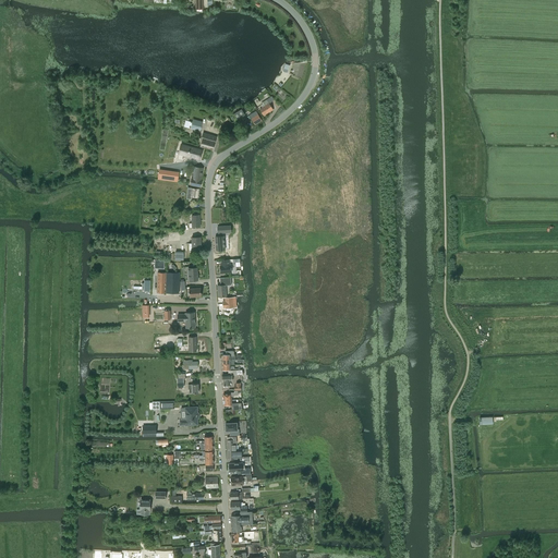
[(265,106),(259,109),(264,116),(274,109),(269,104),(273,101),(269,98),(263,102),(265,106)]
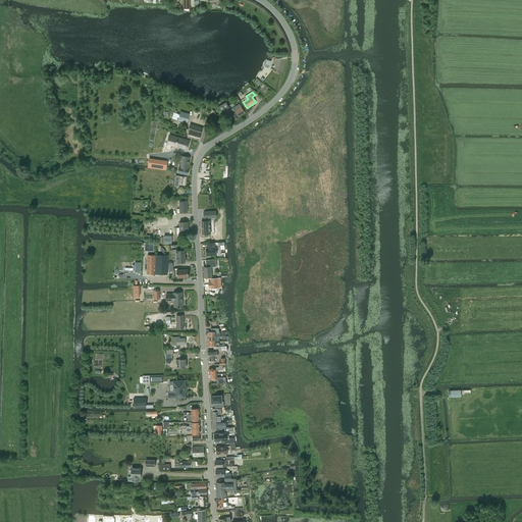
[(221,112),(229,107),(226,102),(218,106),(221,112)]
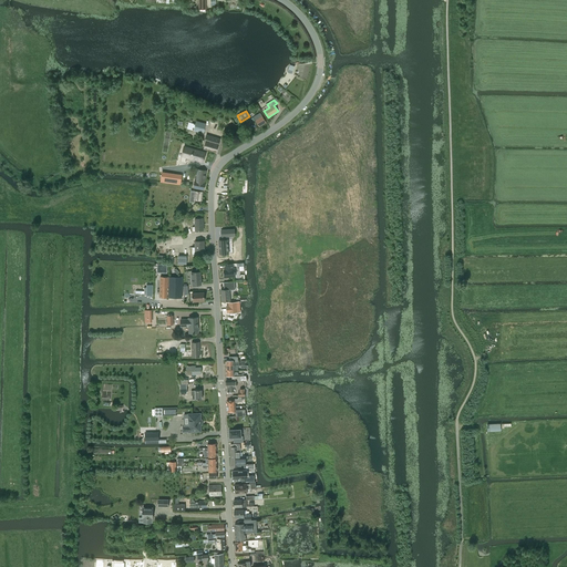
[(259,126),(266,123),(260,113),(254,117),(259,126)]
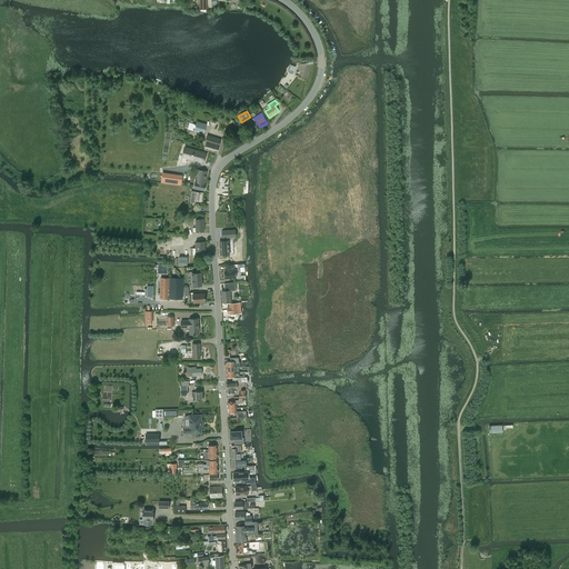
[(190,122),(188,129),(192,130),(195,130),(195,131),(203,133),(207,125),(197,121),(196,126),(195,126),(195,125),(190,122)]
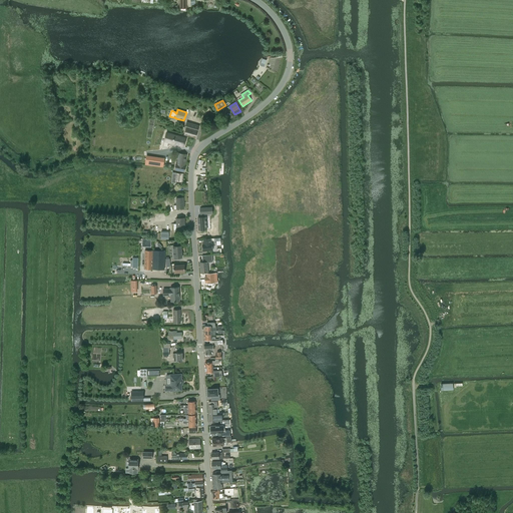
[(186,127),(184,134),(196,137),(199,125),(186,121),(185,127),(186,127)]
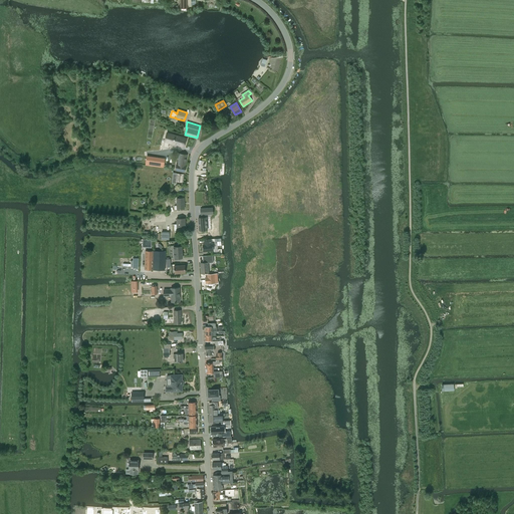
[(168,133),(165,142),(184,147),(187,139),(168,133)]
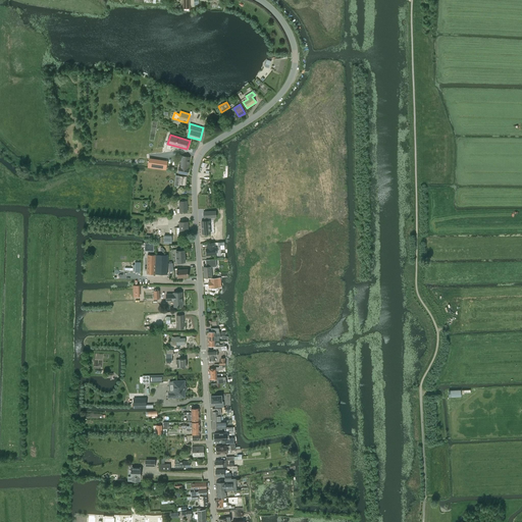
[(179,166),(178,172),(188,174),(189,168),(188,168),(191,156),(184,155),(180,166),(179,166)]
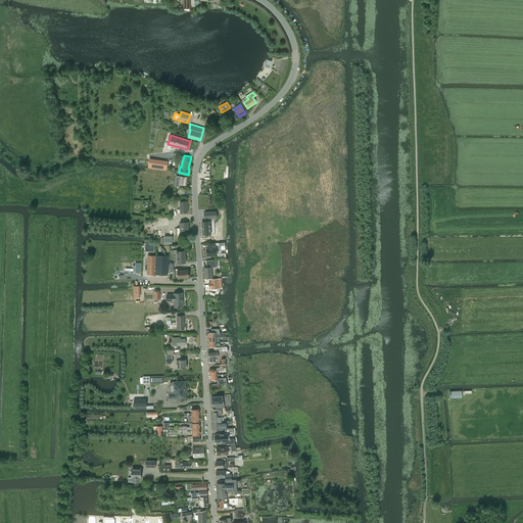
[(167,170),(168,161),(149,159),(148,168),(167,170)]
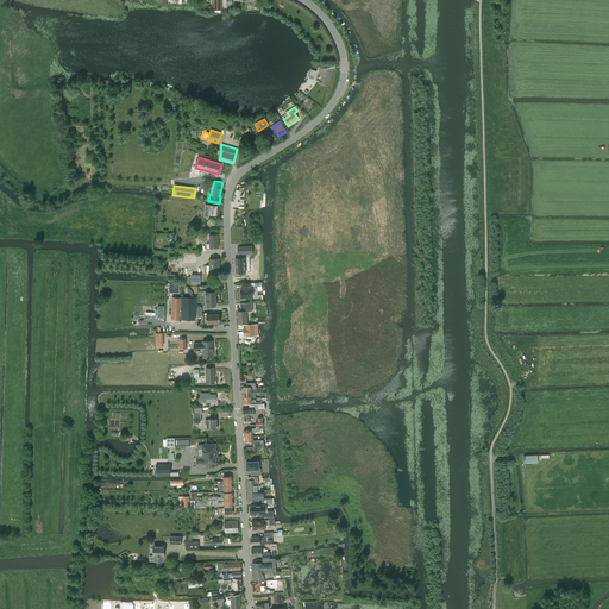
[(205,205),(203,217),(208,217),(209,214),(217,215),(218,206),(205,205)]
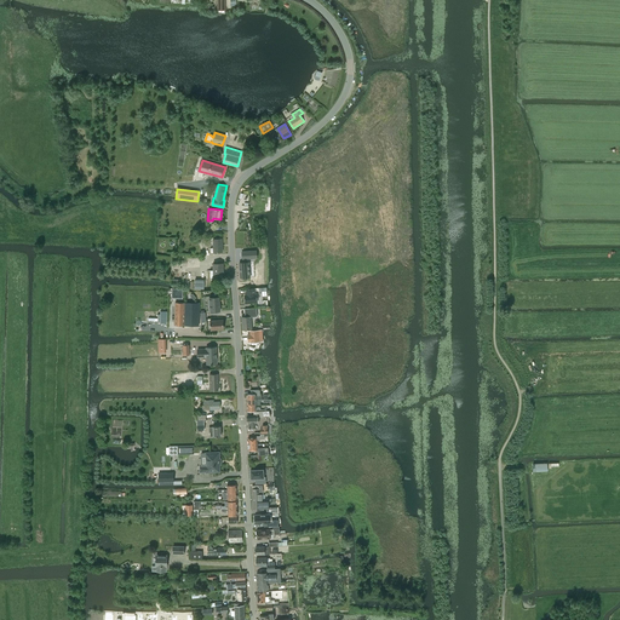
[(213,252),(223,252),(222,239),(213,239),(213,247),(211,247),(211,252),(213,252)]
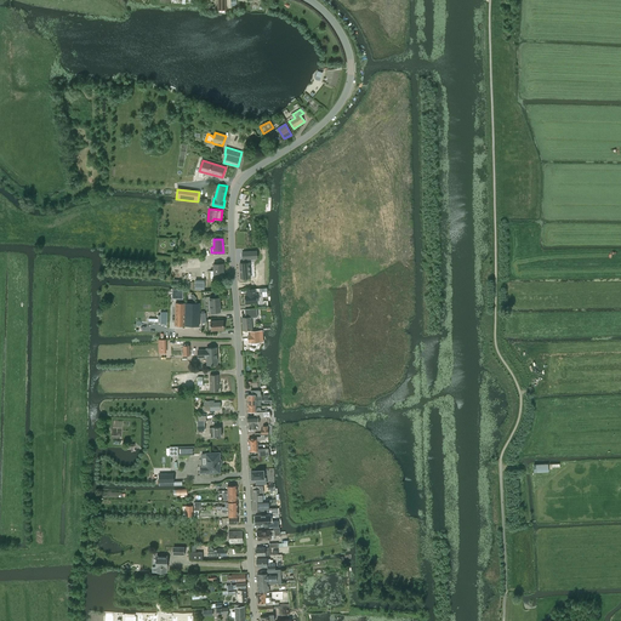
[(250,262),(240,263),(241,278),(251,278),(250,262)]
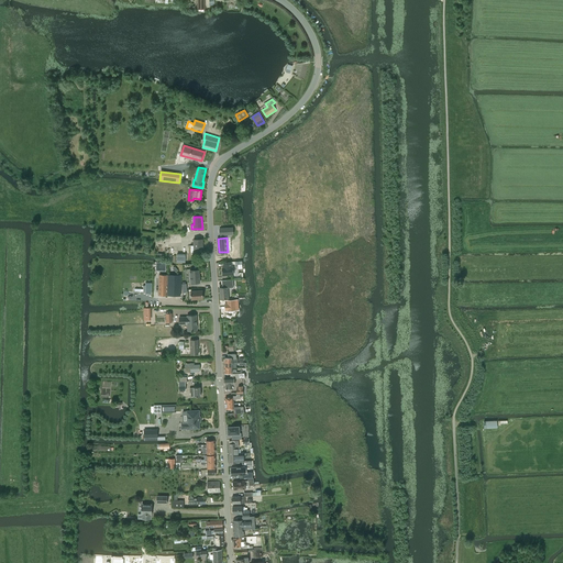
[(202,239),(194,240),(194,253),(203,252),(202,239)]
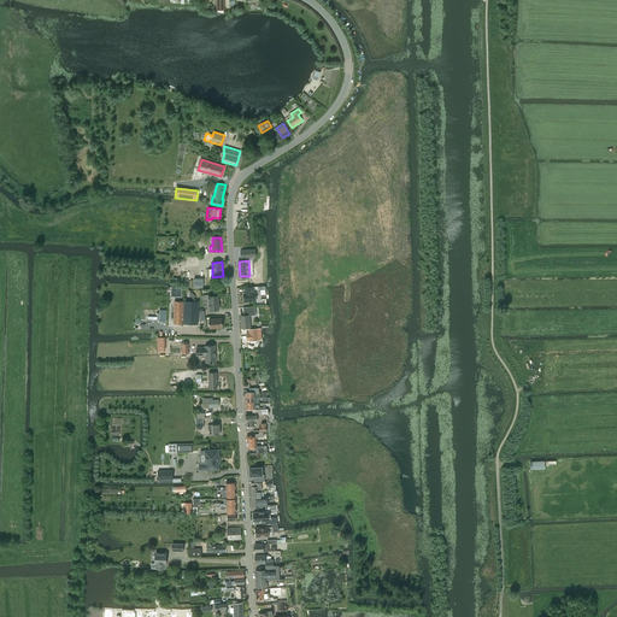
[(182,287),(180,287),(171,287),(171,297),(174,297),(175,295),(182,295),(182,287)]
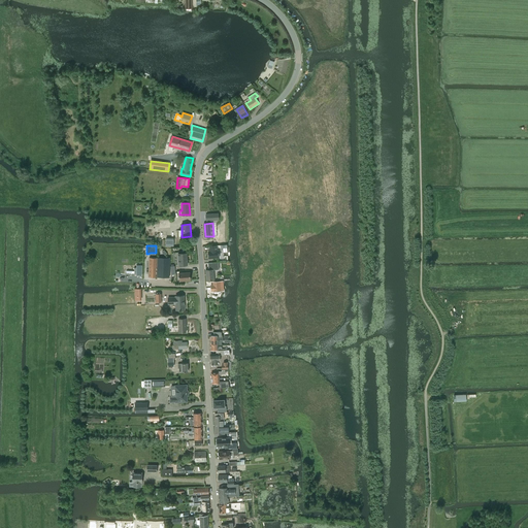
[(210,251),(208,252),(209,259),(219,258),(219,251),(218,251),(217,245),(210,246),(210,251)]
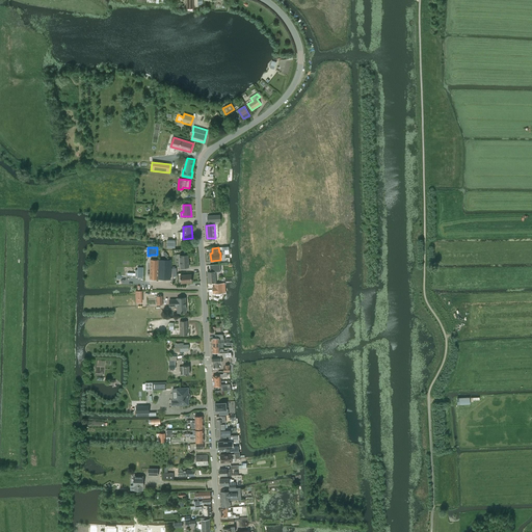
[(181,267),(189,267),(188,255),(180,256),(181,267)]
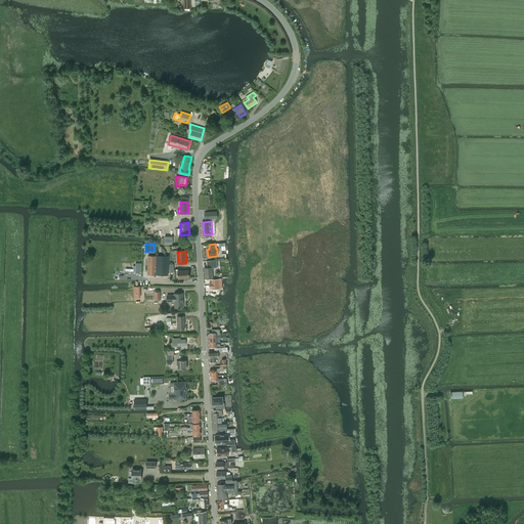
[(158,274),(159,256),(148,256),(147,274),(158,274)]
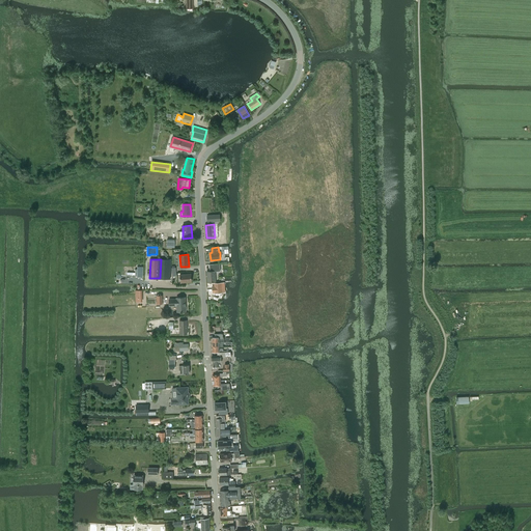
[(170,279),(171,259),(161,259),(160,278),(170,279)]
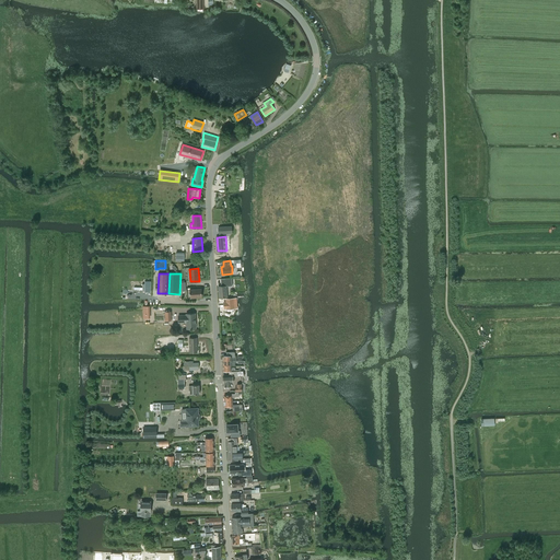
[(221,287),(218,287),(219,299),(228,298),(226,287),(233,287),(232,278),(221,279),(221,287)]
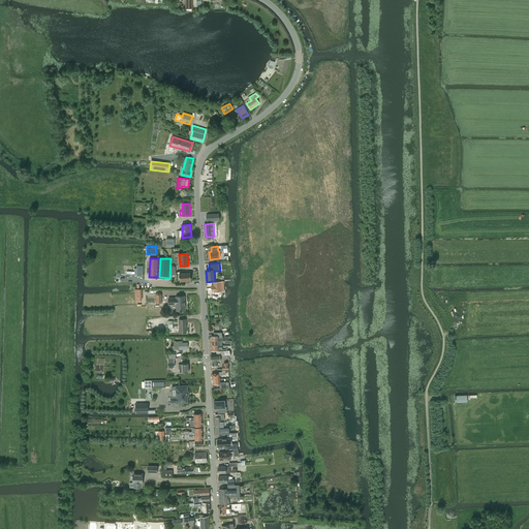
[(180,281),(190,280),(190,273),(180,273),(180,281)]
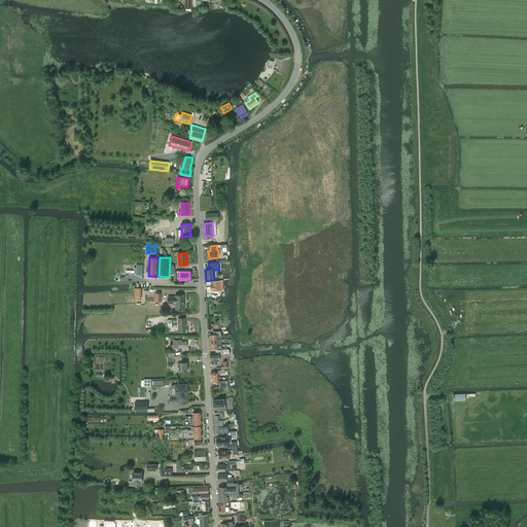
[(213,284),(211,284),(212,290),(213,290),(213,291),(220,290),(223,290),(223,285),(219,285),(219,281),(213,281),(213,284)]
